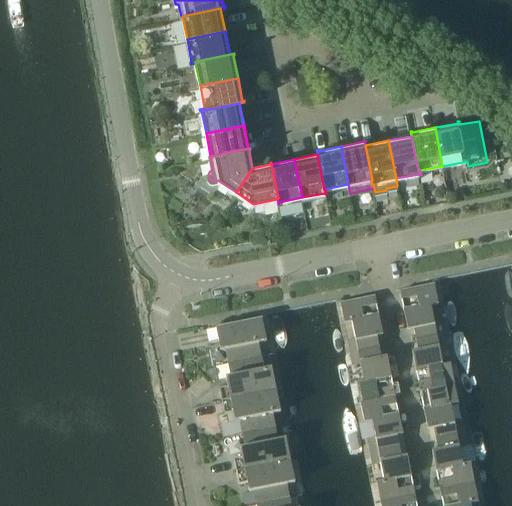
[(414,324),(416,335),(445,329),(442,316),(434,318),(431,301),(439,299),(435,279),(400,286),(408,325),(414,324)]
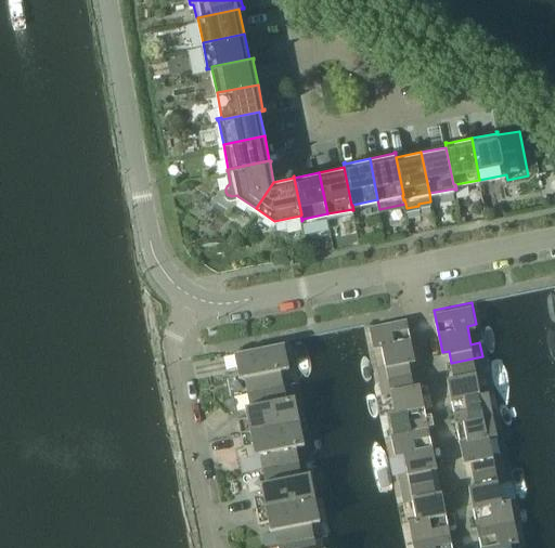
[(377,363),(381,377),(411,370),(409,360),(415,357),(407,315),(370,323),(374,344),(383,343),(386,362),(377,363)]
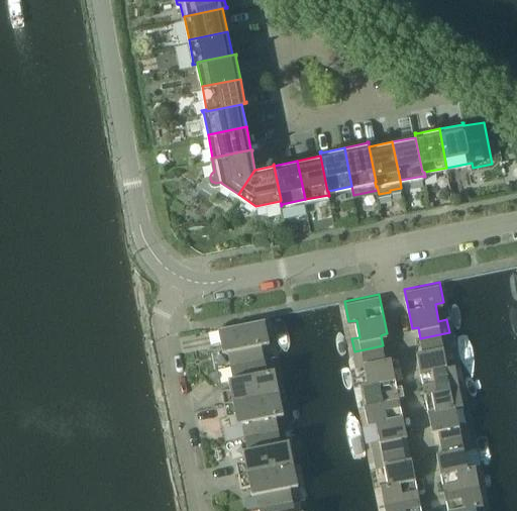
[(228,348),(230,362),(265,354),(262,341),(270,340),(265,317),(210,328),(212,342),(221,340),(223,349),(228,348)]
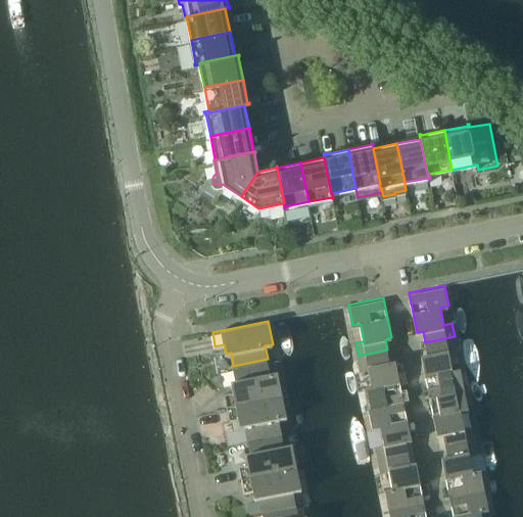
[(421,354),(429,393),(465,386),(461,367),(453,368),(448,350),(457,349),(455,336),(425,342),(427,353),(421,354)]
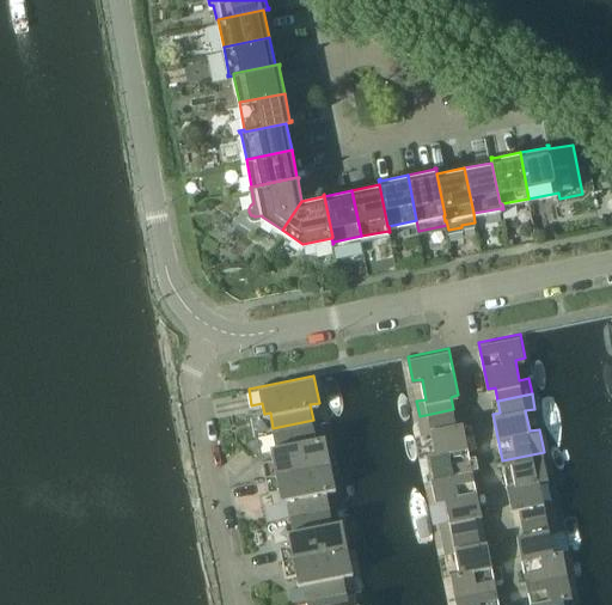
[(427,452),(432,476),(472,468),(463,421),(456,422),(453,409),(420,416),(422,432),(432,429),(436,450),(427,452)]
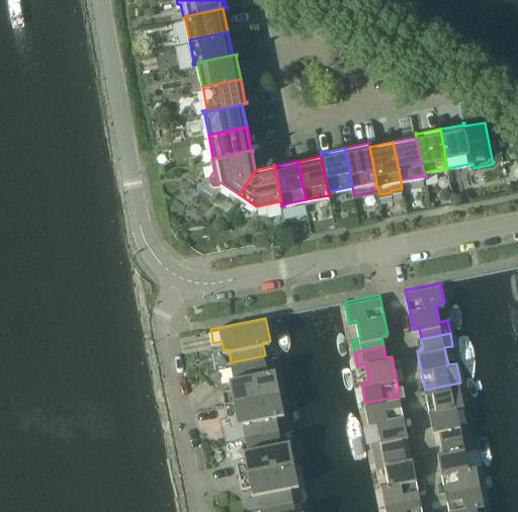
[(222,388),(225,401),(280,390),(275,367),(267,369),(265,355),(231,362),(234,375),(229,376),(231,386),(222,388)]
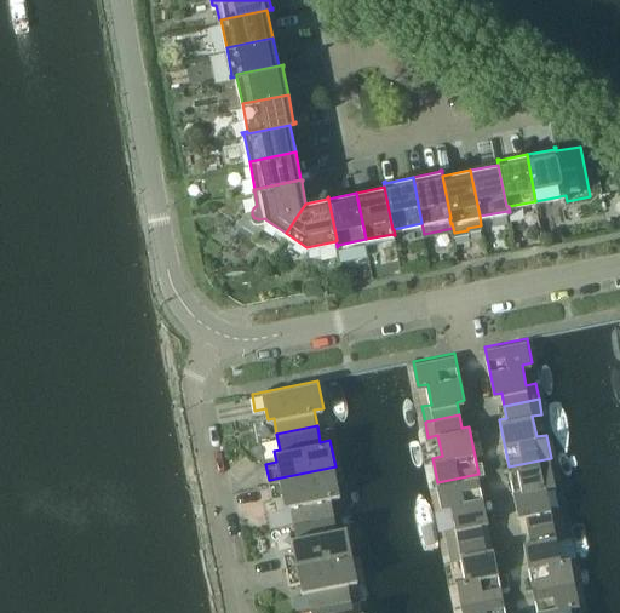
[(526,513),(528,526),(563,519),(560,503),(550,505),(546,485),(556,482),(551,458),(509,467),(517,509),(518,515),(526,513)]
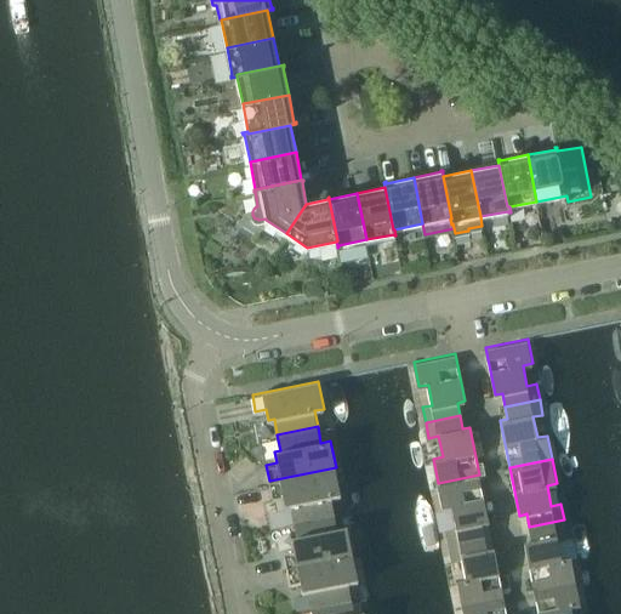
[(291,504),(295,521),(335,512),(331,496),(341,494),(336,467),(269,481),(273,496),(283,494),(285,505),(291,504)]
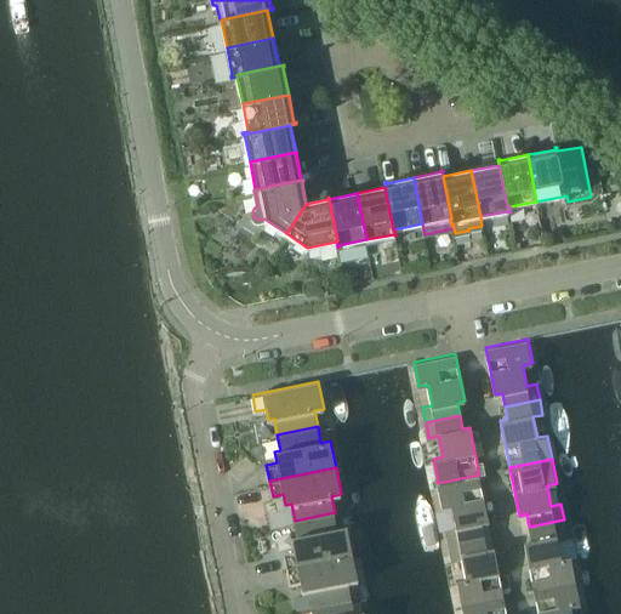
[(446,527),(450,543),(484,535),(482,523),(489,522),(479,475),(438,483),(443,506),(453,505),(456,526),(446,527)]
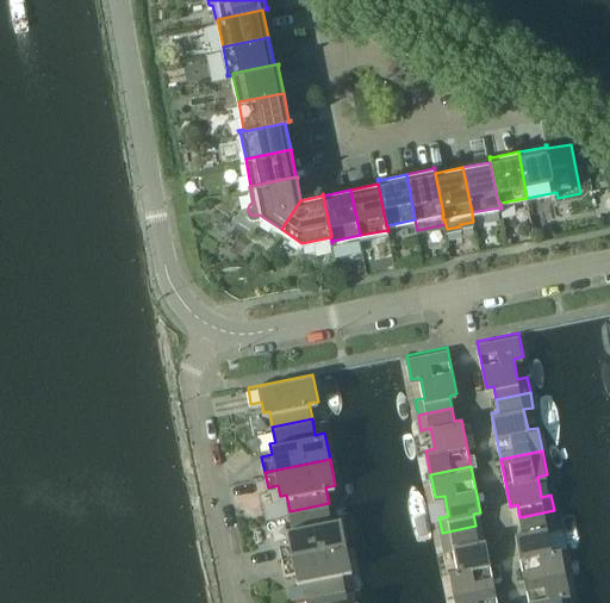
[(279,541),(281,557),(347,544),(341,517),(332,518),(329,503),(290,511),(292,527),(287,528),(288,539),(279,541)]
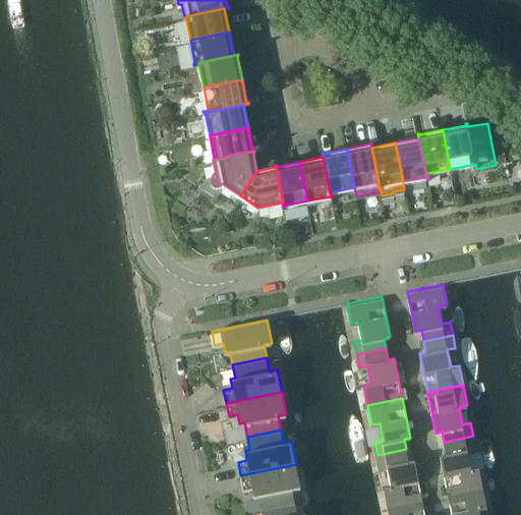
[(440,454),(448,493),(483,485),(479,466),(471,467),(467,450),(475,449),(473,436),(444,442),(446,452),(440,454)]
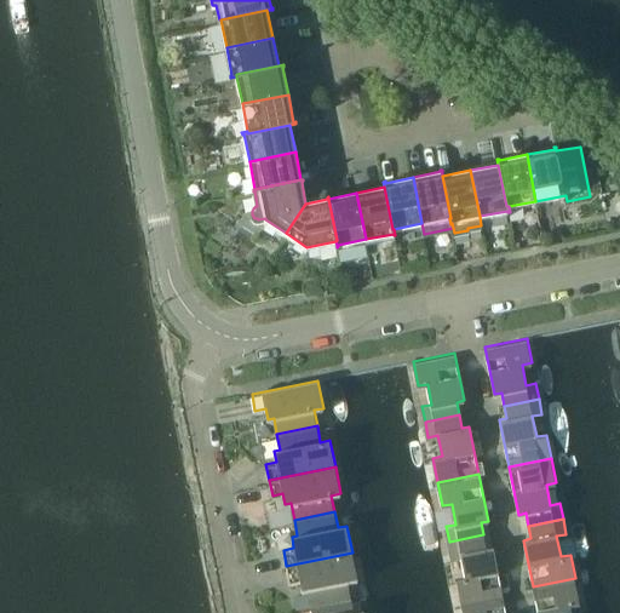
[(457,578),(461,601),(503,594),(493,546),(487,548),(483,534),(449,542),(452,557),(461,555),(466,576),(457,578)]
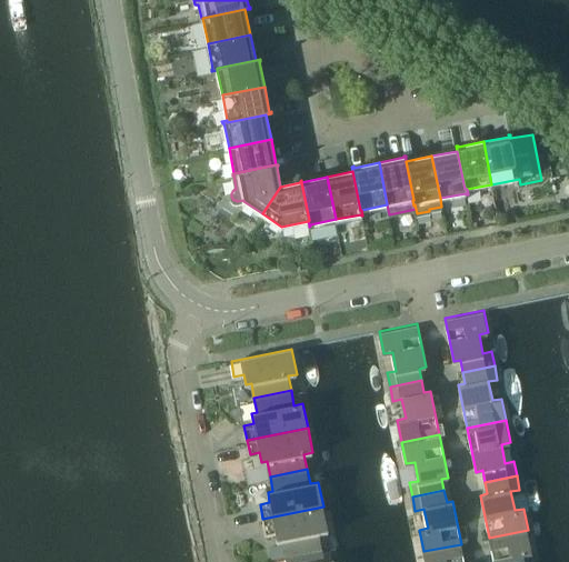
[(282,540),(286,554),(322,548),(319,532),(328,531),(323,507),(262,519),(266,533),(276,531),(277,541),(282,540)]
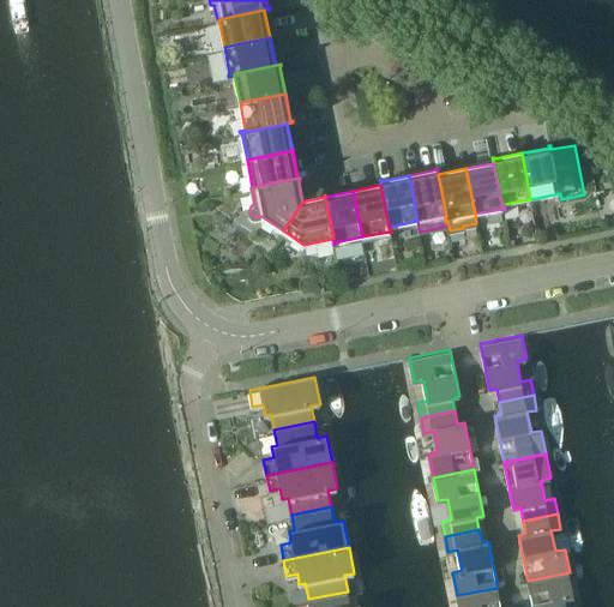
[(570,572),(528,581),(533,606),(566,606),(565,599),(575,596),(570,572)]
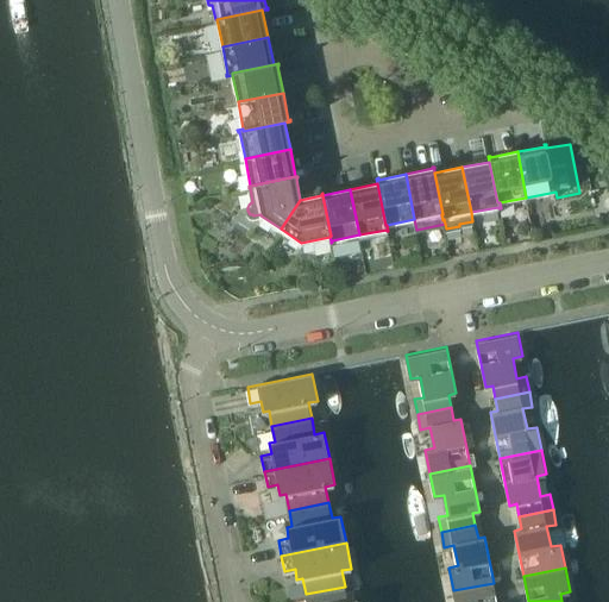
[(497,601),(494,583),(453,590),(454,601),(497,601)]
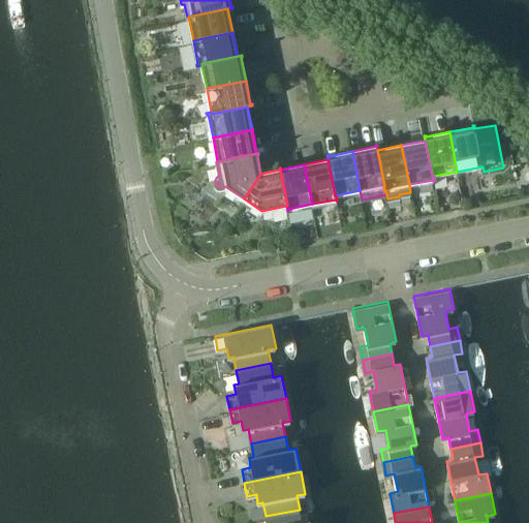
[(310,522),(311,521),(303,522),(300,510),(266,516),(267,522),(310,522)]
